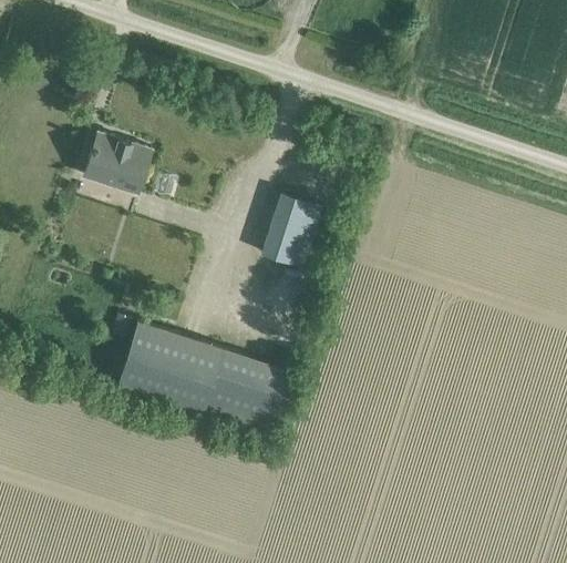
[(152,151),(123,141),(98,133),(83,177),(84,178),(88,167),(105,173),(102,184),(107,185),(137,195),(152,151)]
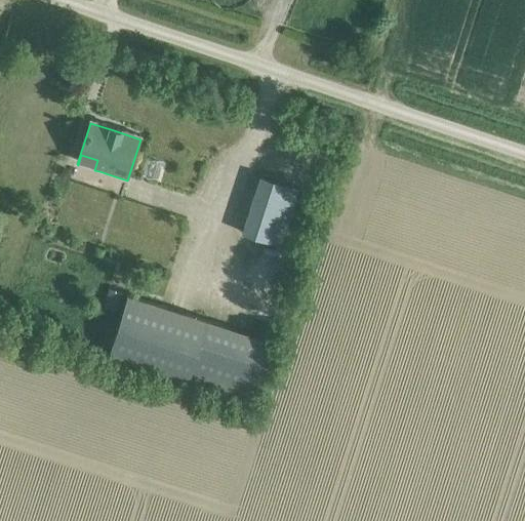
[(260,178),(242,236),(280,248),(298,191),(260,178)]
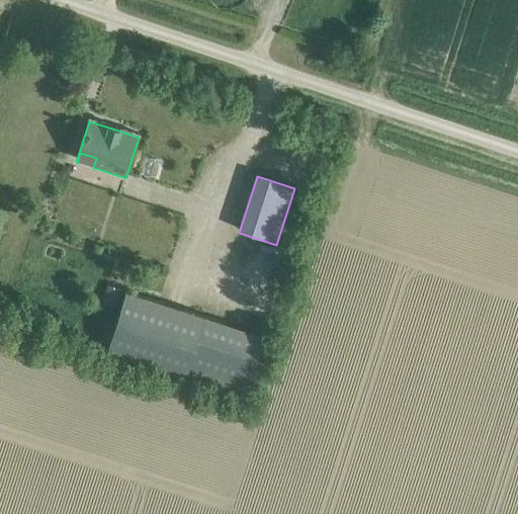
[(106,351),(184,376),(183,379),(247,400),(266,339),(124,293),(106,351)]
